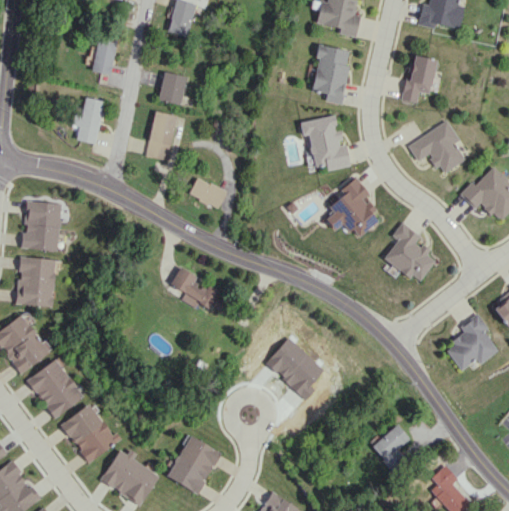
[(177,0),(168,31),(188,36),(197,4),(183,0),(177,0)]
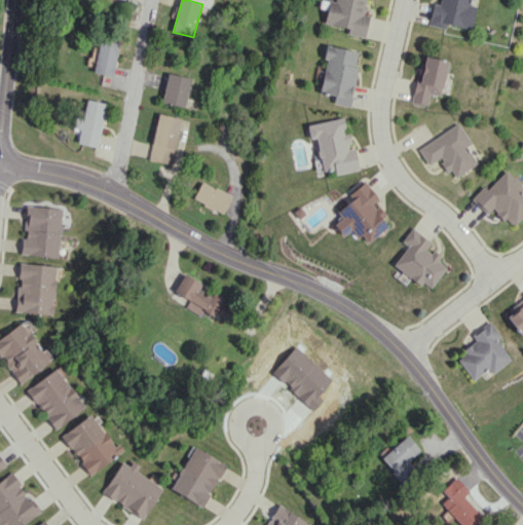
[(326,25),(348,29),(347,35),(367,38),(371,16),(365,15),(367,0),(337,0),(337,2),(330,1),(326,25)]
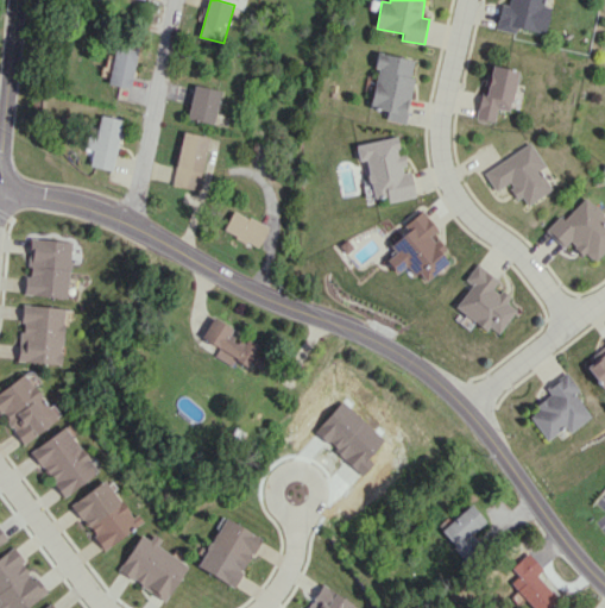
[(547,0),(511,0),(511,6),(503,5),(499,30),(520,33),(520,30),(548,35),(553,7),(547,6),(547,0)]
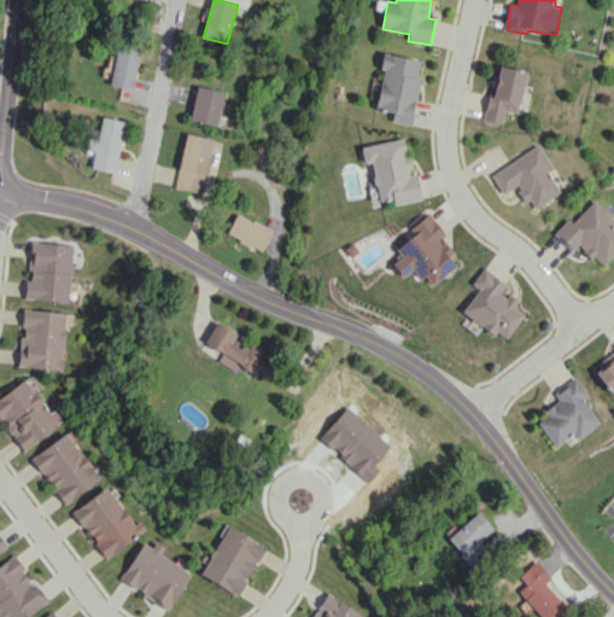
[(121,42),(112,86),(134,91),(144,47),(121,42)]
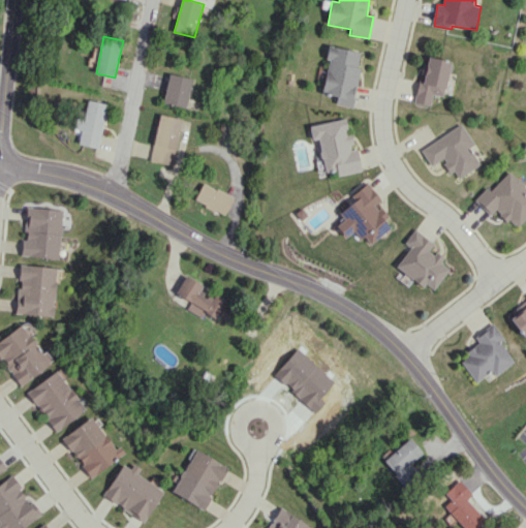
[(362,52),(330,47),(327,60),(330,60),(322,94),(338,97),(337,104),(354,107),(362,68),(359,67),(362,52)]
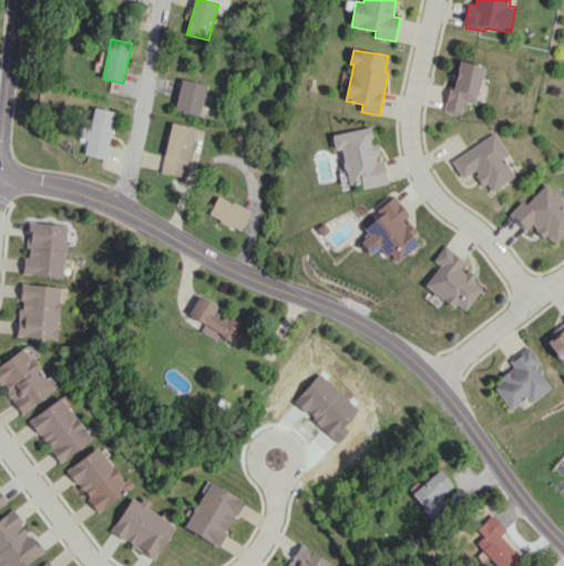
[(484,67),(460,62),(457,88),(450,88),(447,111),(464,114),(465,102),(479,104),(484,67)]
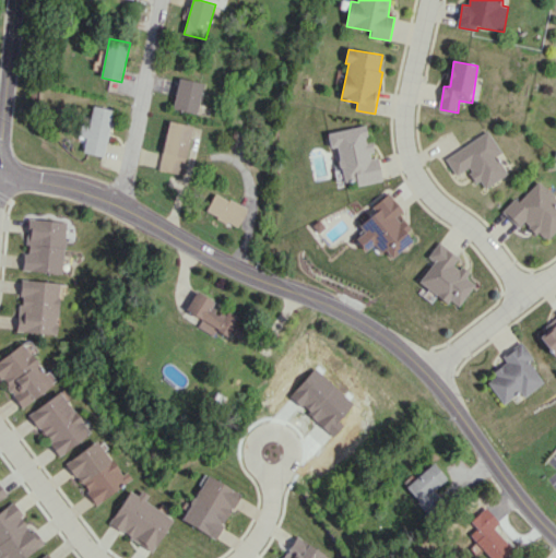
[(205,84),(180,79),(174,109),(199,115),(205,84)]
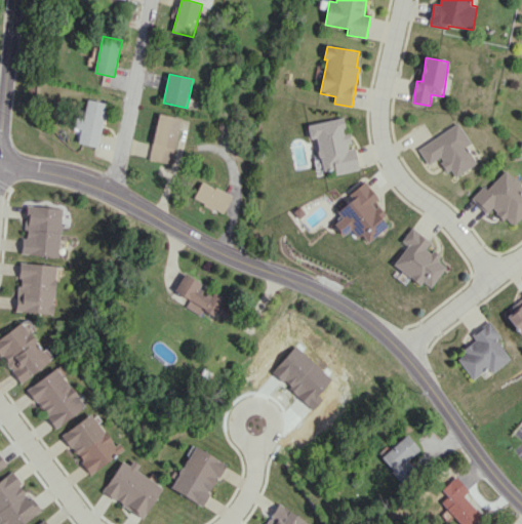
[(107,103),(88,101),(85,117),(77,116),(75,128),(81,129),(79,145),(101,147),(107,103)]
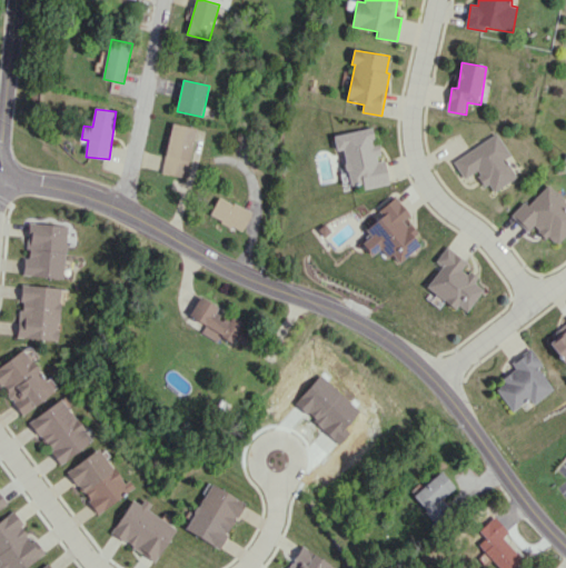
[(199,129),(174,123),(162,173),(188,179),(199,129)]
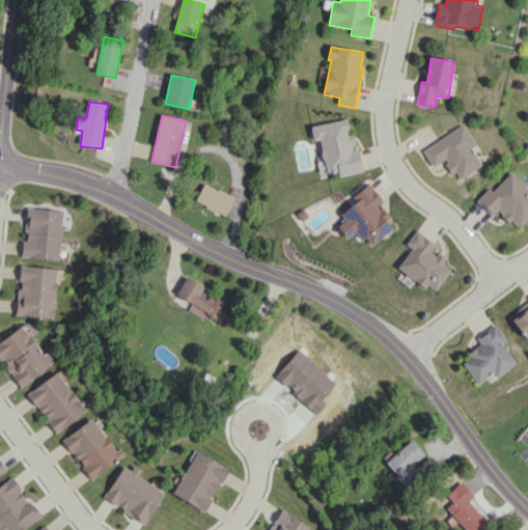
[(364,172),(359,147),(357,148),(354,135),(351,135),(349,119),(312,127),(314,141),(321,140),(327,173),(339,171),(340,176),(364,172)]
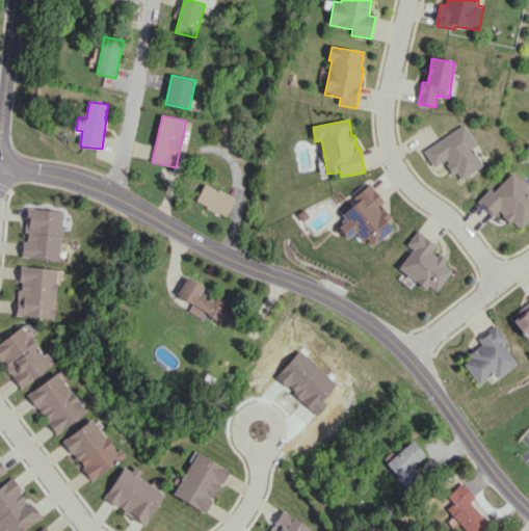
[(435,168),(447,161),(455,176),(459,173),(464,180),(485,167),(475,149),(479,147),(468,126),(425,150),(435,168)]
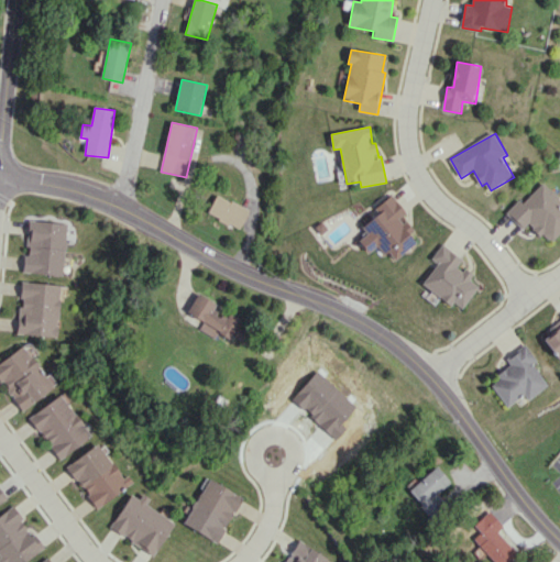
[(559,197),(545,183),(525,202),(522,199),(508,213),(525,230),(531,223),(552,244),(559,237),(559,197)]
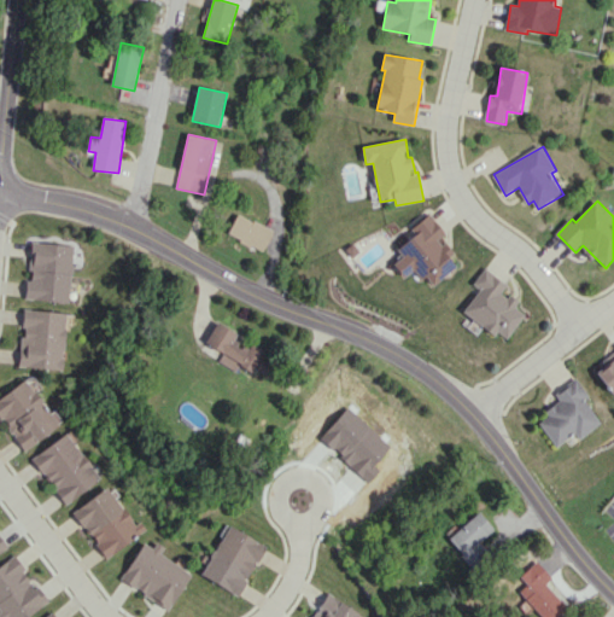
[(263,252),(274,231),(239,214),(228,234),(263,252)]
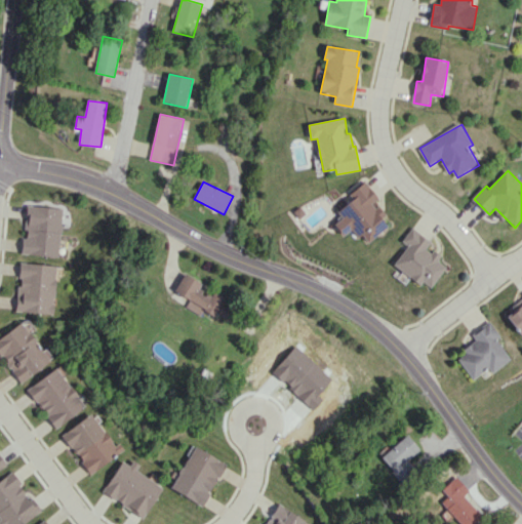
[(390,228),(384,218),(386,216),(375,202),(379,199),(366,182),(350,194),(354,199),(337,211),(343,218),(334,225),(344,236),(355,228),(366,244),(390,228)]
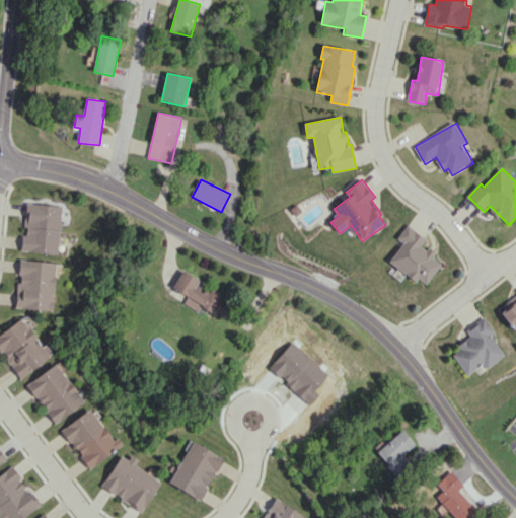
[(21,252),(60,254),(62,206),(27,204),(25,235),(22,235),(21,252)]
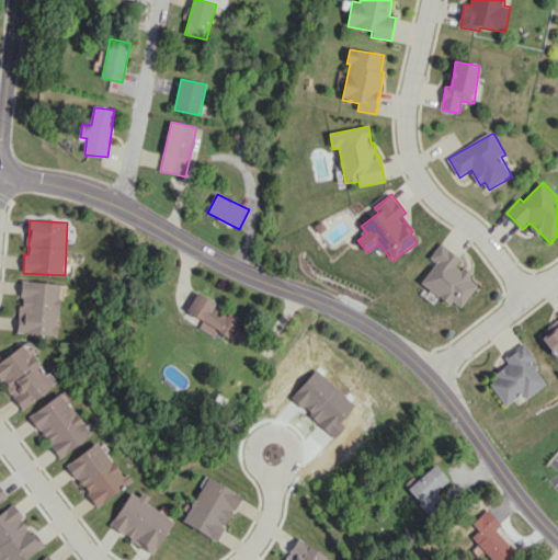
[(422,283),(460,310),(478,286),(469,278),(471,275),(458,265),(463,259),(441,243),(431,259),(436,263),(422,283)]
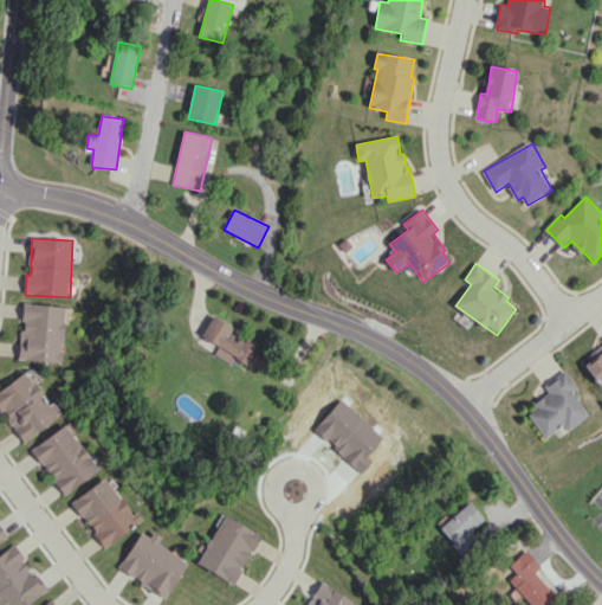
[(19,360),(63,364),(66,307),(23,304),(19,360)]
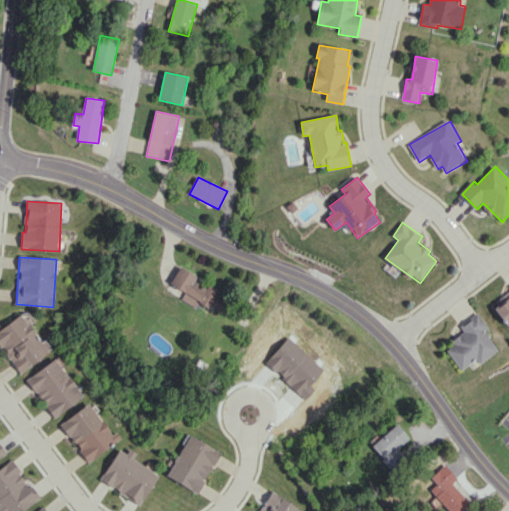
[(182,300),(197,309),(200,303),(210,309),(212,305),(224,312),(229,304),(216,296),(218,292),(196,279),(197,277),(182,267),(171,284),(186,293),(182,300)]
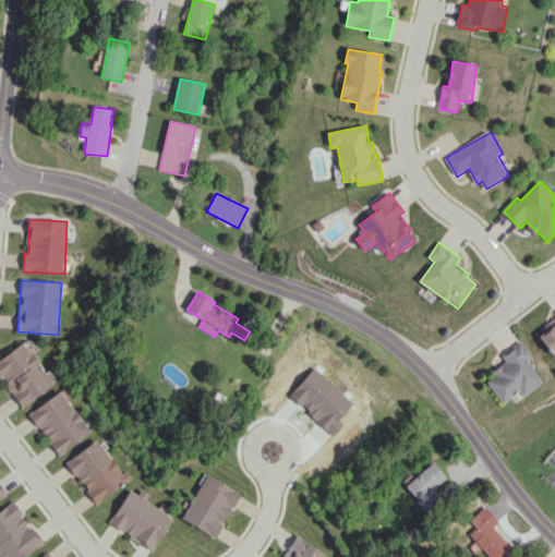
[(554,321),(539,334),(554,352),(554,321)]
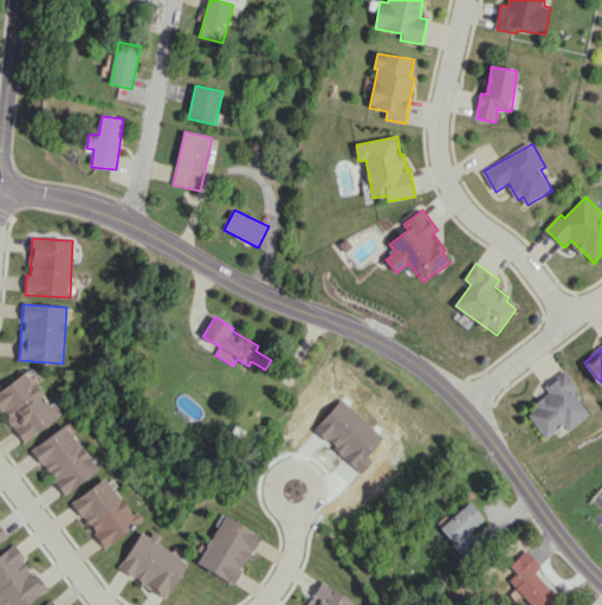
[(0,391),(0,410),(25,443),(62,414),(53,404),(50,406),(25,372),(0,391)]
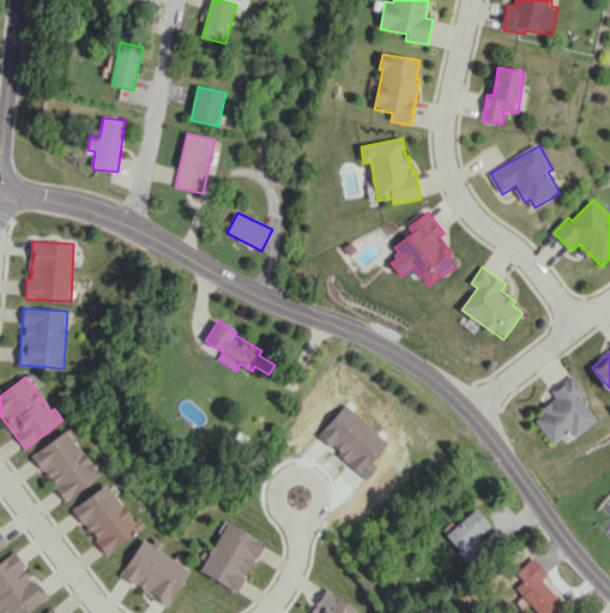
[(554,444),(574,431),(578,437),(599,421),(583,397),(587,394),(575,377),(554,392),(559,401),(536,418),(554,444)]
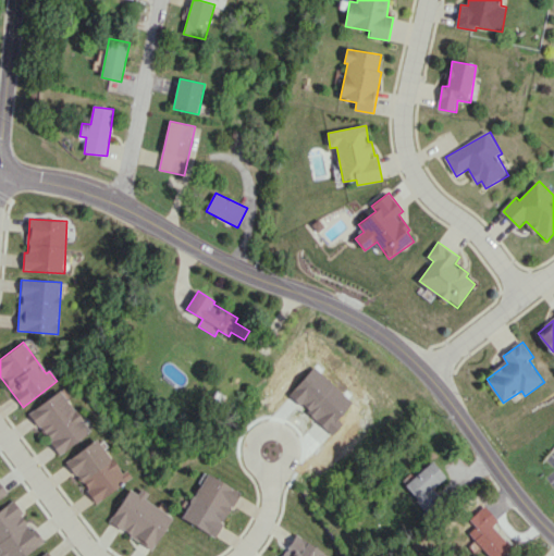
[(91,432),(61,391),(29,412),(59,455),(91,432)]
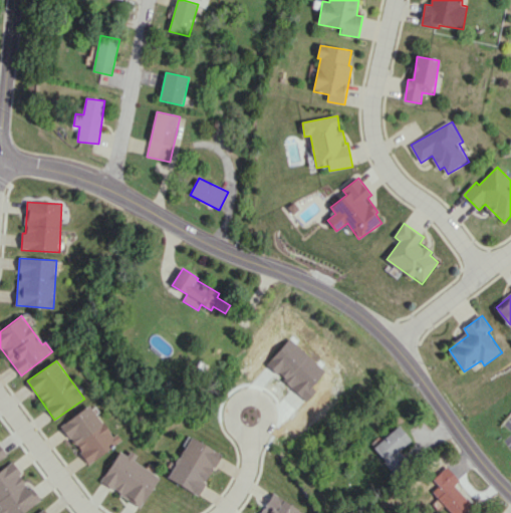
[(61,425),(87,464),(118,444),(91,405),(61,425)]
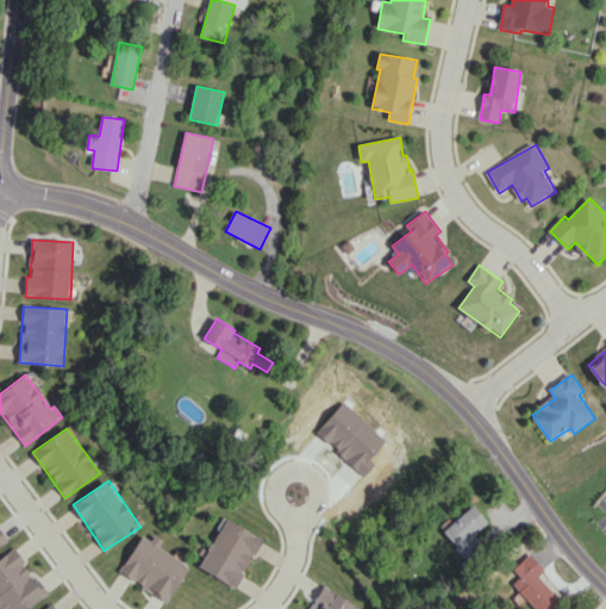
[(466,559),(482,545),(475,535),(489,523),(474,505),(443,532),(466,559)]
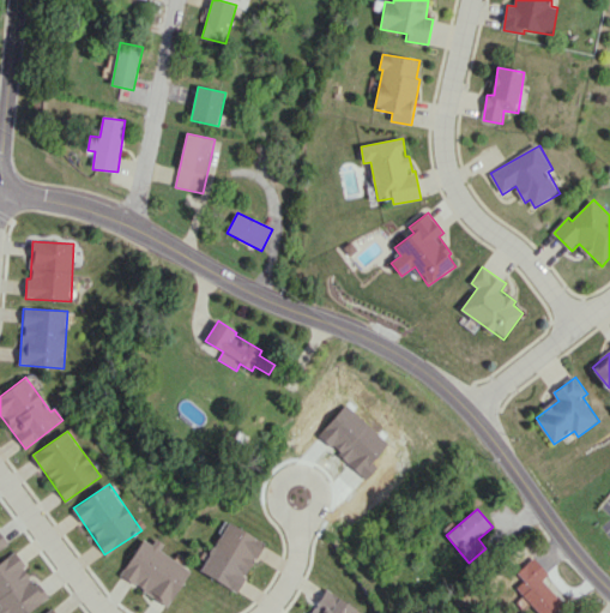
[(201,572),(239,593),(266,542),(228,522),(201,572)]
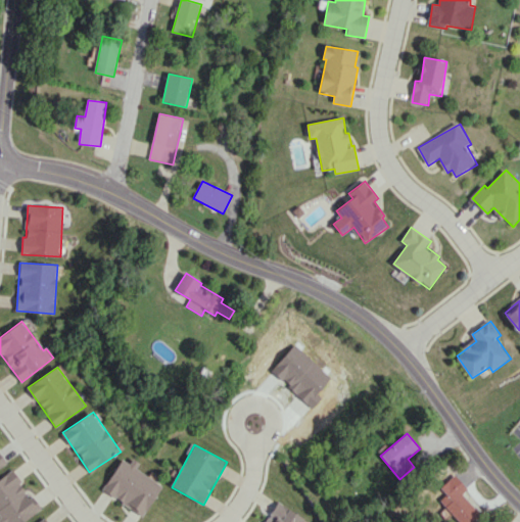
[(123,460),(102,490),(143,517),(163,484),(131,464),(130,464),(123,460)]
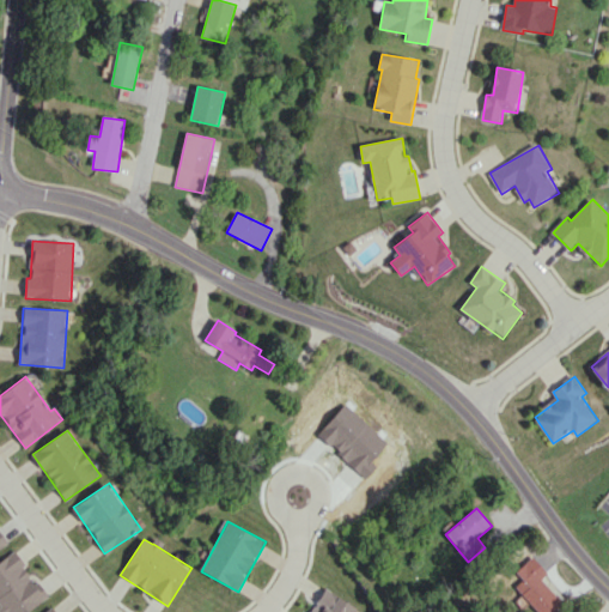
[(0,563),(0,603),(2,606),(0,607),(0,609),(1,611),(30,611),(48,599),(17,552),(0,563)]
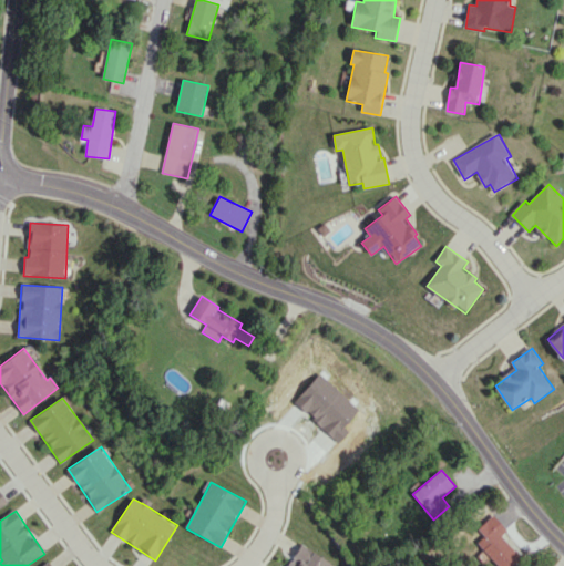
[(514,565),(523,558),(495,527),(478,543),(498,565),(514,565)]
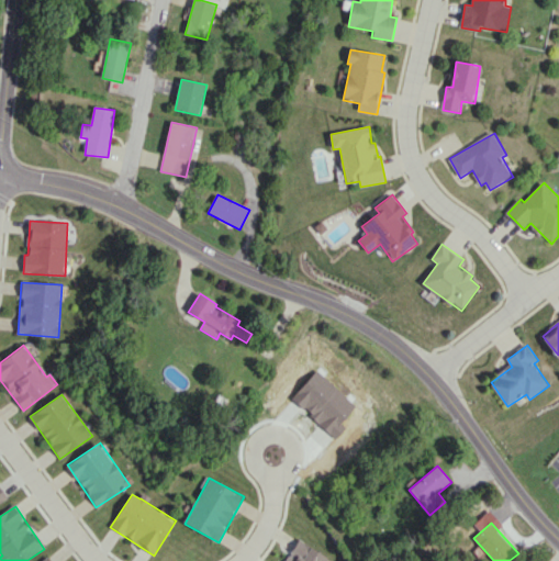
[(332,560),(299,540),(286,560),(332,560)]
